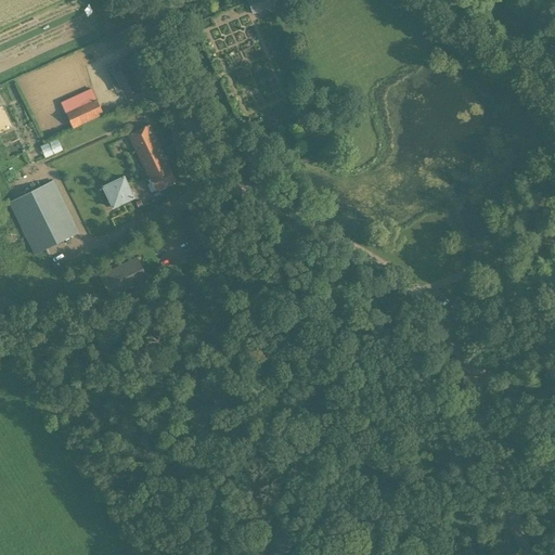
[(253,13),(261,9),(280,2),(278,0),(252,0),(248,2),(253,13)]
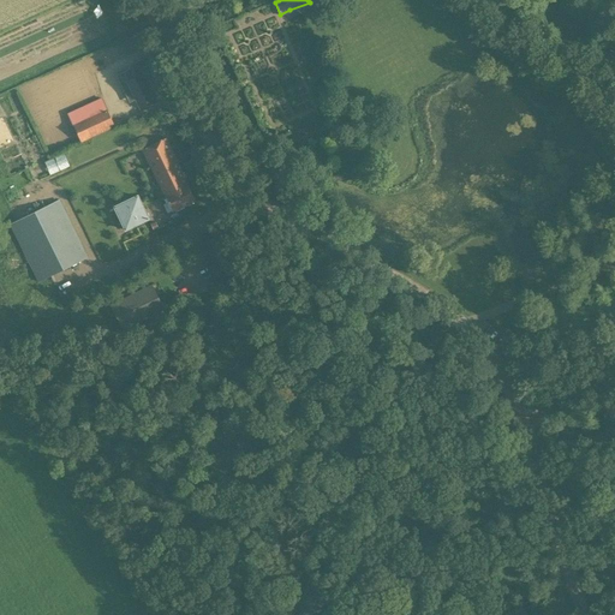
[(67,114),(81,143),(114,127),(101,99),(67,114)]
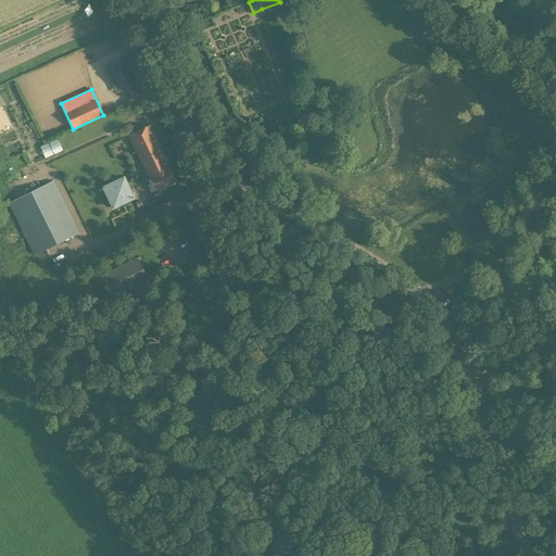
[(150,125),(139,130),(127,136),(148,178),(149,178),(155,192),(177,182),(169,168),(171,167),(150,125)]
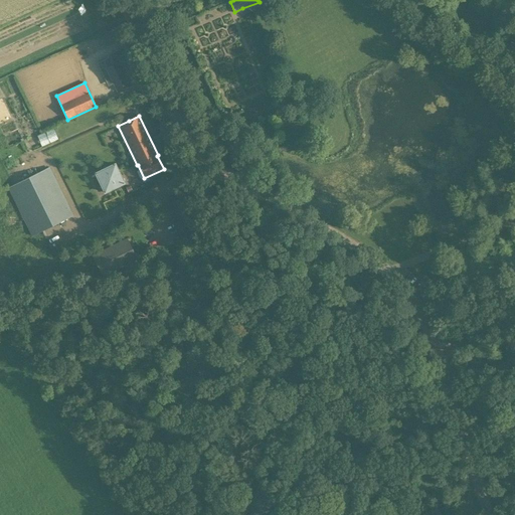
[(53,129),(37,136),(42,147),(58,140),(53,129)]
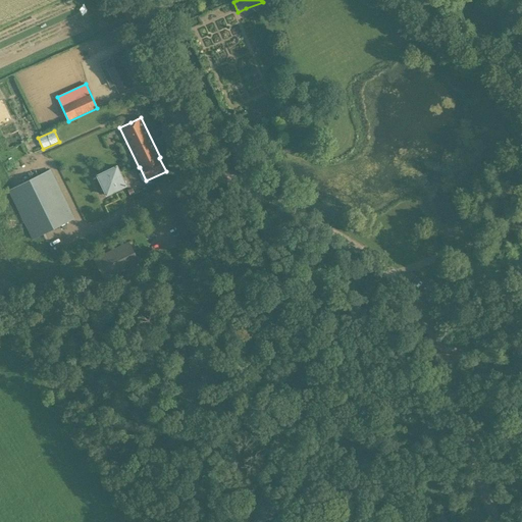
[(117,167),(108,172),(98,176),(107,196),(126,187),(117,167)]
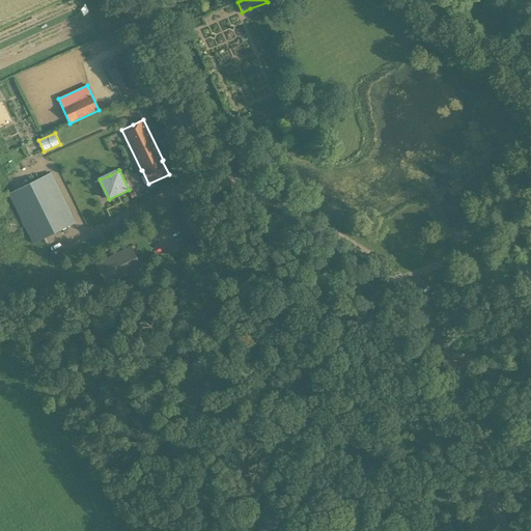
[(32,244),(76,223),(51,172),(8,194),(32,244)]
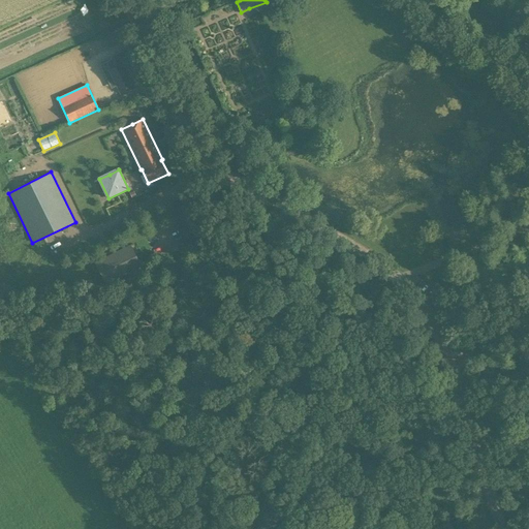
[(105,283),(139,267),(130,247),(96,263),(105,283)]
